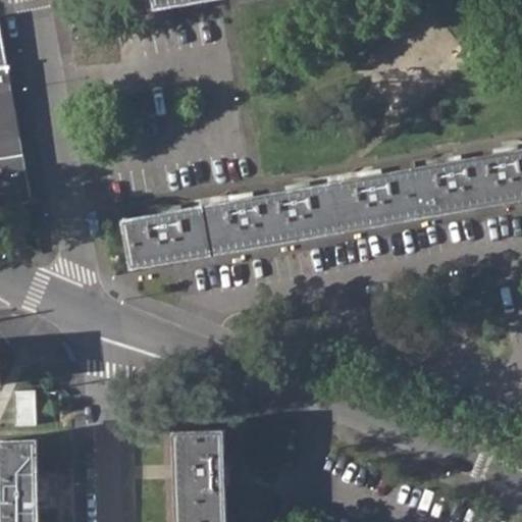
[(0,206),(32,202),(8,69),(10,69),(9,66),(7,66),(0,24),(0,206)]
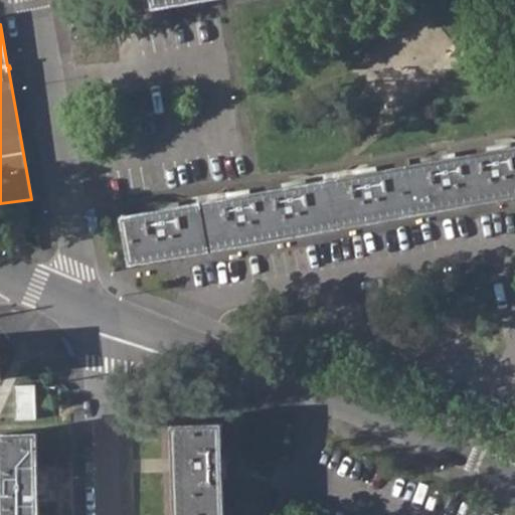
[(351,177),(307,184),(307,187),(305,187),(304,182),(291,184),(292,189),(243,197),(242,193),(229,196),(230,200),(222,201),(222,199),(180,207),(180,209),(176,210),(176,205),(164,207),(164,212),(145,215),(145,213),(123,217),(132,262),(514,194),(514,147),(511,149),(511,151),(507,152),(506,147),(494,149),(495,154),(447,162),(446,158),(435,160),(436,163),(385,171),(384,173),(369,175),(369,171),(356,173),(357,178),(351,179),(351,177)]
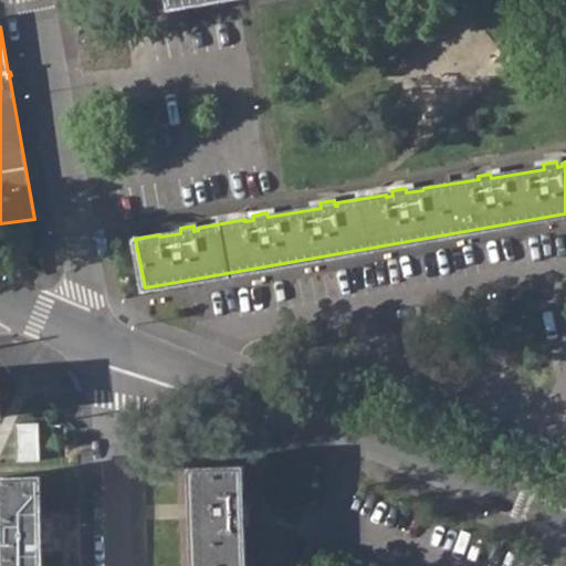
[(18,423),(19,462),(40,461),(39,423),(18,423)]
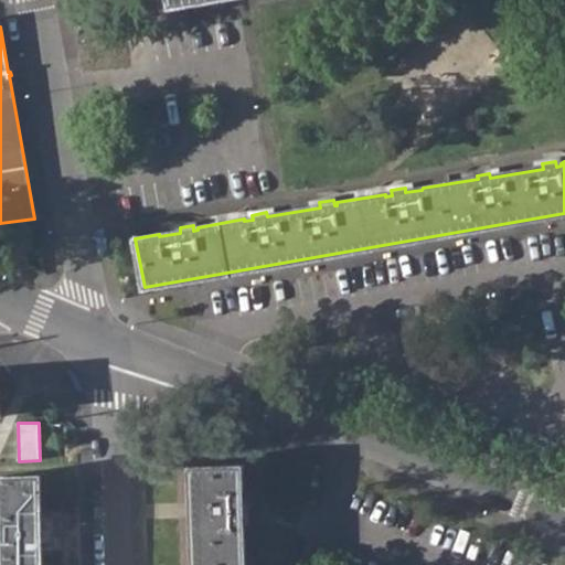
[(244,564),(243,525),(242,526),(242,520),(248,520),(247,507),(241,507),(242,464),(190,465),(193,564),(244,564)]
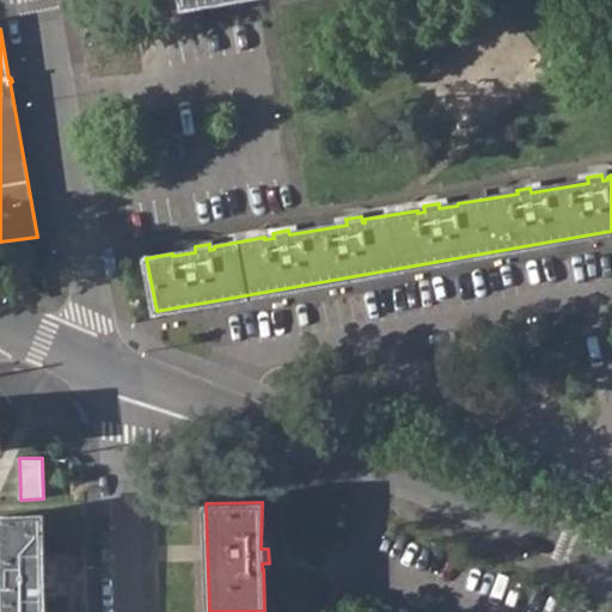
[(4,519),(5,611),(46,611),(46,582),(56,582),(55,557),(44,557),(42,518),(4,519)]
